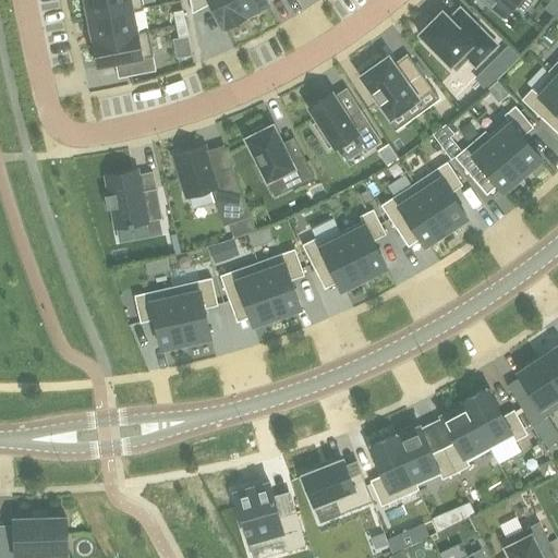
[(142,0),(83,0),(87,20),(133,10),(133,11),(144,9),(142,0)]
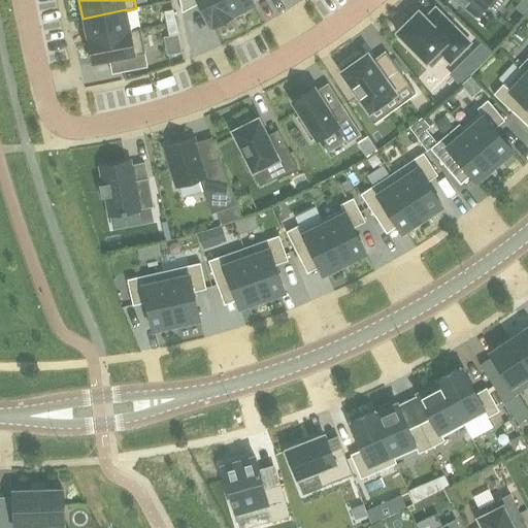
[(224,0),(178,0),(182,12),(199,4),(210,26),(211,26),(232,15),(231,14),(232,14),(224,0)]
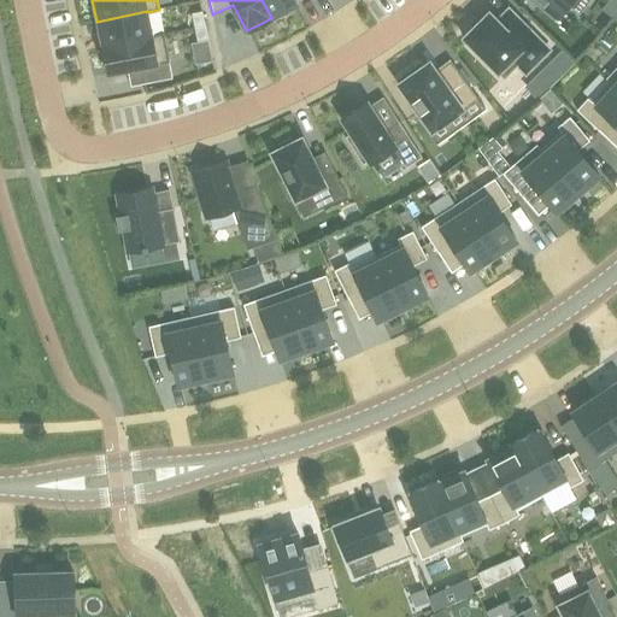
[(262,0),(271,17),(297,4),(294,0),(262,0)]
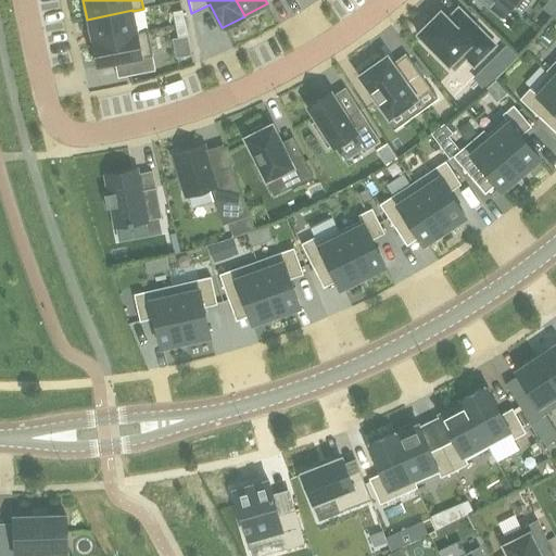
[(514,0),(482,0),(502,15),(510,3),(514,0)]
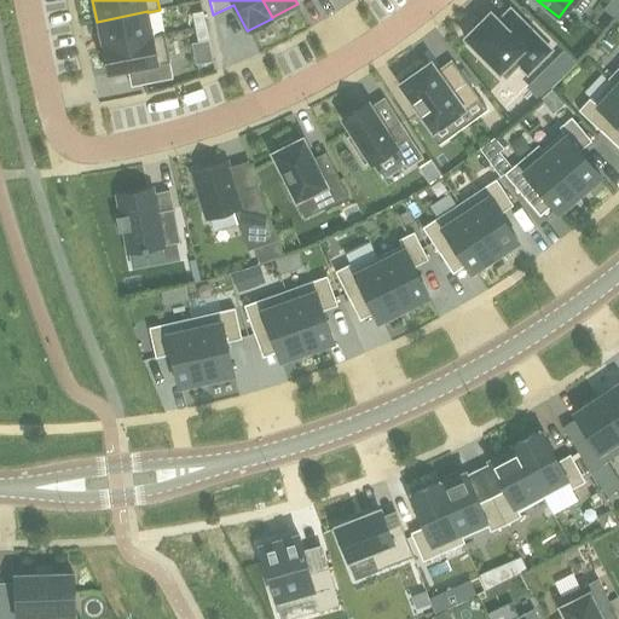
[(512,9),(499,21),(491,12),(487,16),(484,12),(473,24),(475,27),(466,38),(507,79),(520,65),(528,74),(551,50),(512,9)]
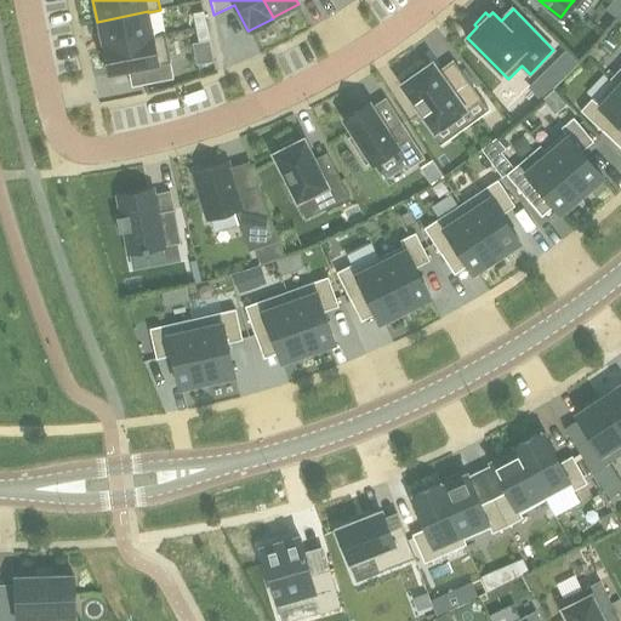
[(153,36),(148,12),(148,11),(97,22),(100,33),(102,41),(103,47),(153,36)]
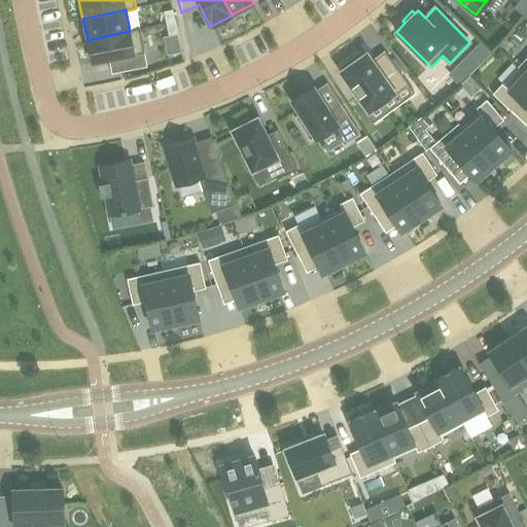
[(167,24),(175,23),(173,10),(164,11),(167,24)]
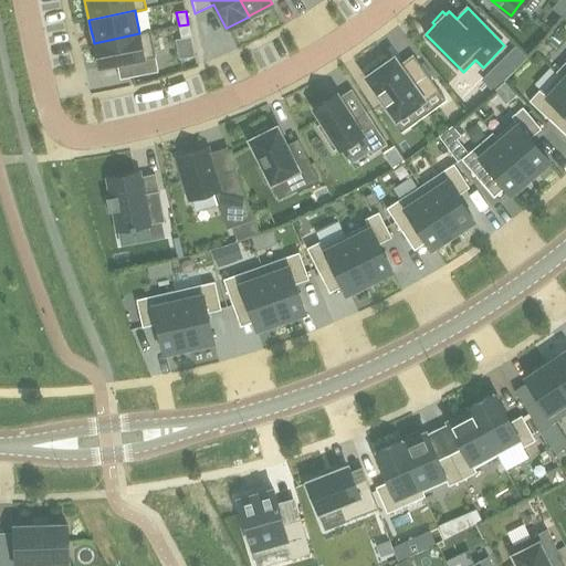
[(188,24),(179,25),(181,40),(191,38),(188,24)]
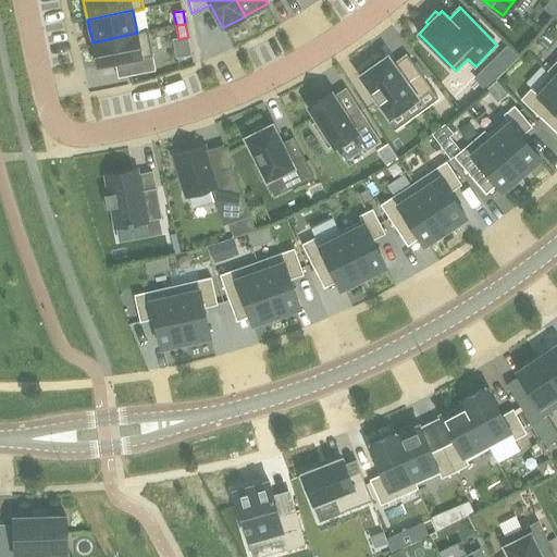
[(131,76),(156,71),(148,31),(137,33),(93,42),(97,67),(127,61),(131,76)]
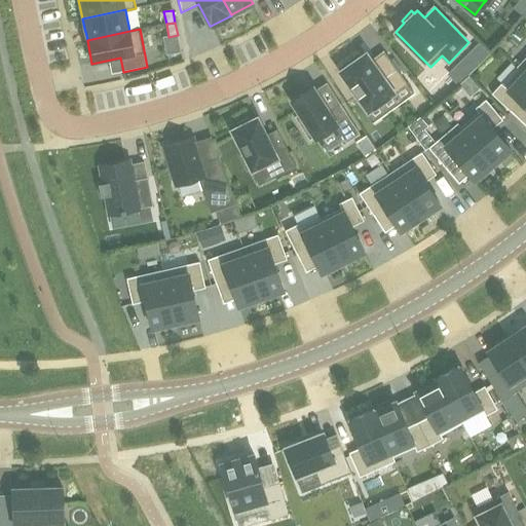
[(479,43),(465,57),(477,67),(490,54),(479,43)]
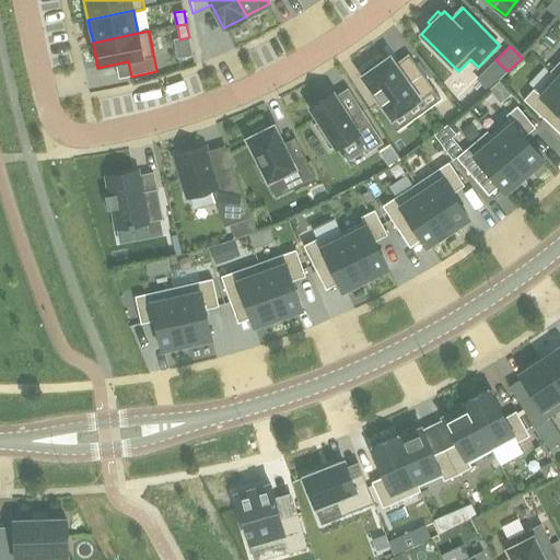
[(389,58),(363,77),(382,102),(393,117),(389,119),(397,130),(441,98),(433,89),(415,62),(400,72),(395,66),(389,58)]
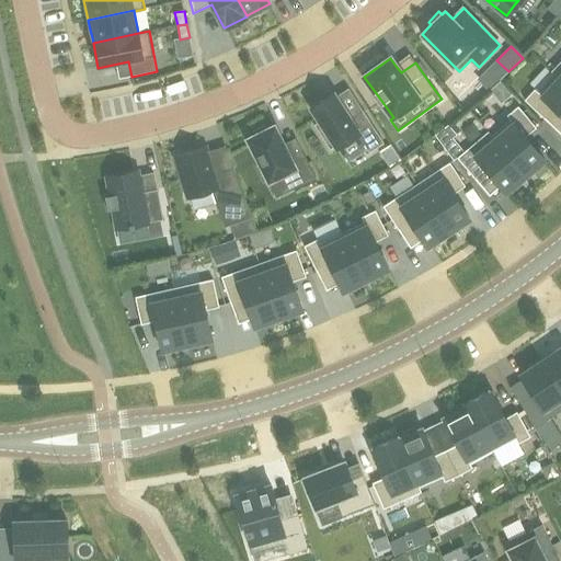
[(556,75),(560,79),(560,60),(551,71),(554,76),(556,75)]
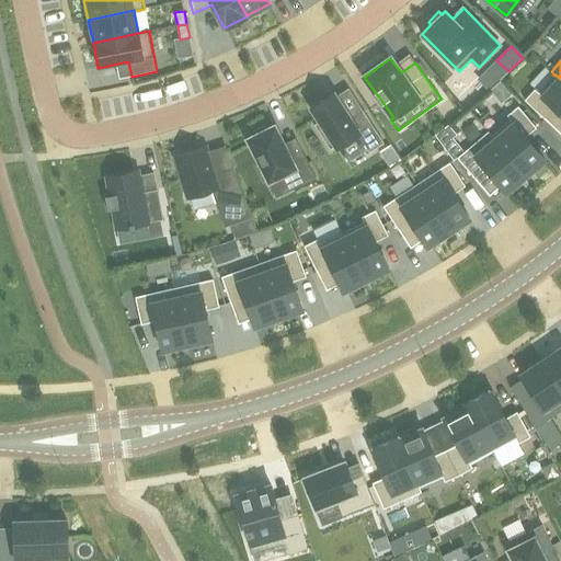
[(560,79),(556,75),(554,76),(538,93),(535,90),(524,100),(545,119),(554,110),(560,115),(560,79)]
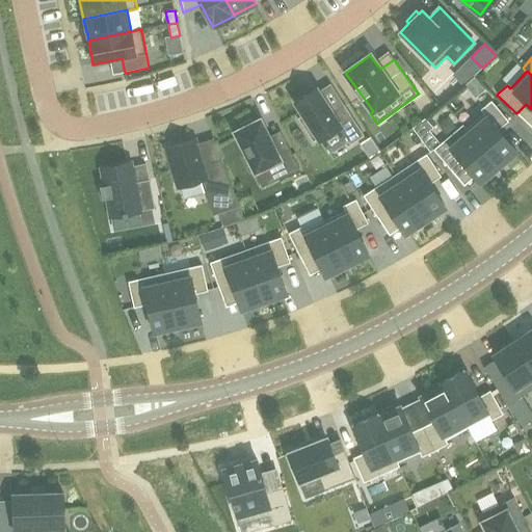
[(316,88),(295,103),(303,115),(298,118),(313,142),(318,138),(319,139),(328,155),(349,142),(350,144),(364,136),(344,105),(331,112),(318,91),(316,88)]
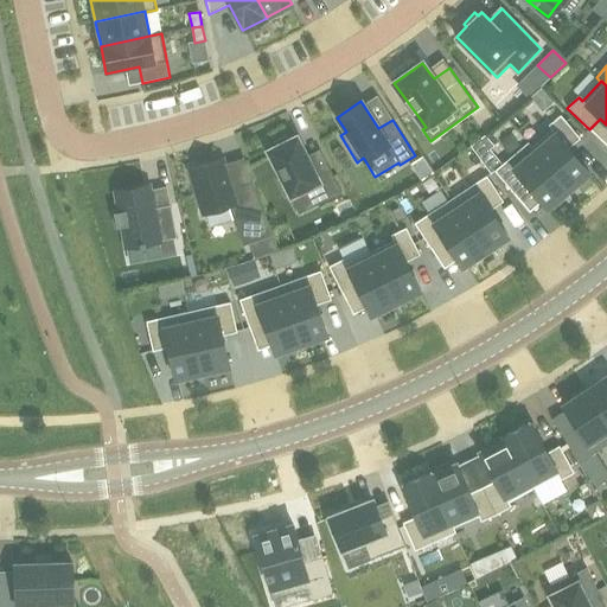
[(531,147),(568,191),(589,172),(569,148),(580,139),(561,115),(548,126),(551,129),(531,146),(531,147)]
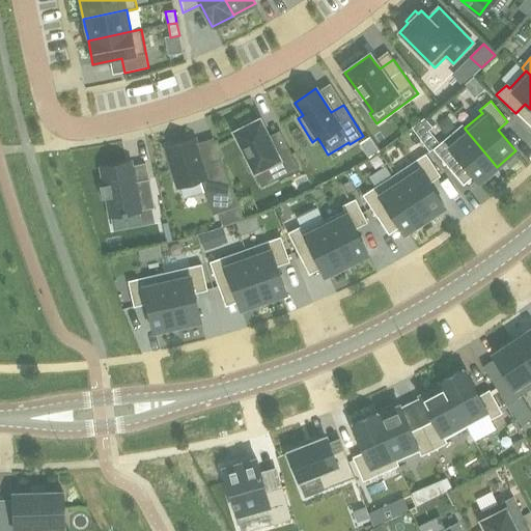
[(254,170),(255,172),(272,164),(280,178),(300,168),(289,147),(278,154),(260,118),(255,121),(253,117),(239,124),(241,129),(234,131),(247,156),(243,158),(250,172),(254,170)]
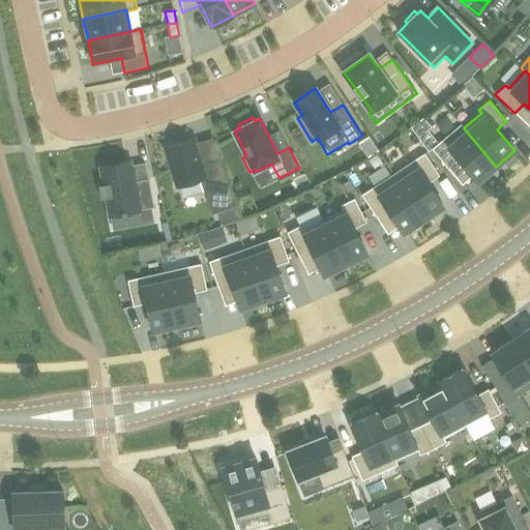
[(464,128),(464,127),(461,124),(432,149),(449,170),(459,160),(477,182),(496,167),(464,128)]
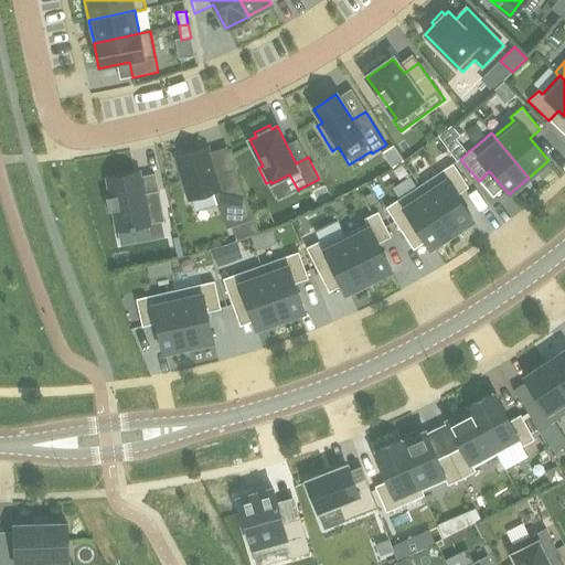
[(206,148),(177,158),(190,200),(213,192),(217,191),(231,227),(236,241),(258,233),(254,219),(235,169),(214,174),(208,153),(206,148)]
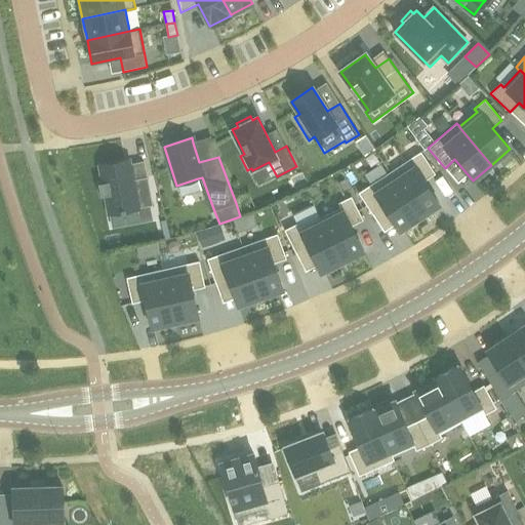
[(420,152),(390,172),(419,217),(440,204),(425,182),(435,174),(420,152)]
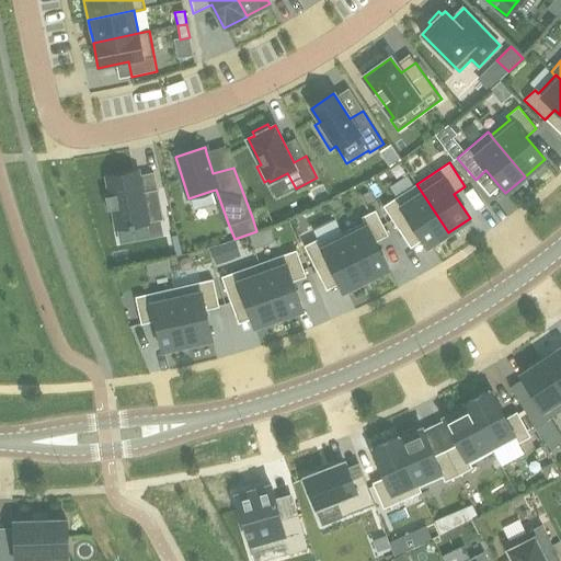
[(159,190),(144,193),(139,171),(107,178),(111,195),(106,196),(109,210),(113,209),(117,229),(164,219),(159,190)]
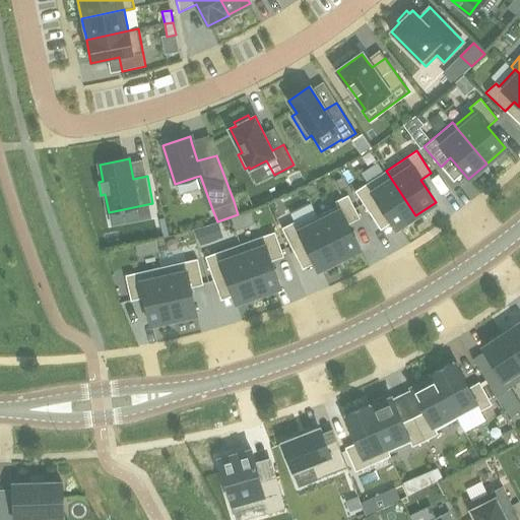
[(370,213),(380,206),(395,229),(398,226),(400,230),(412,221),(410,218),(415,215),(386,171),(354,191),(370,213)]
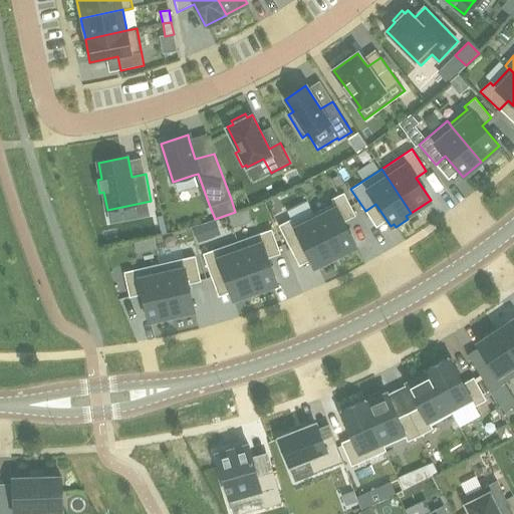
[(309,191),(310,187),(308,183),(302,186),(305,193),(309,191)]
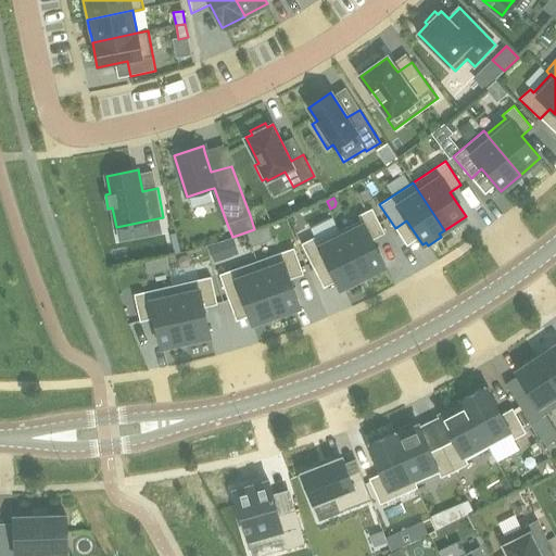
[(361,219),(339,230),(362,277),(386,266),(373,240),(384,234),(371,209),(358,215),(361,219)]
